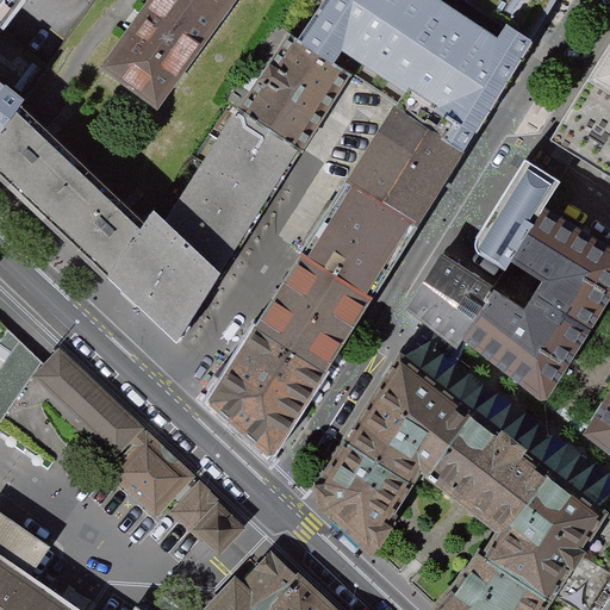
[(160,103),(217,24),(182,0),(161,0),(112,68),(160,103)]
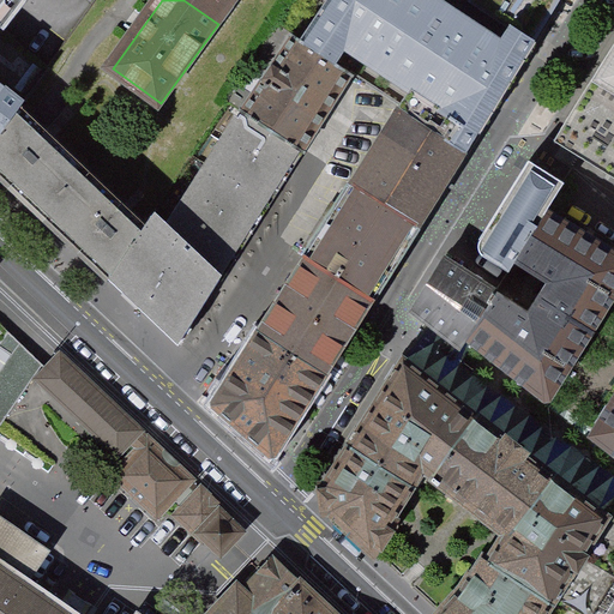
[(184,0),(218,24),(235,0),(184,0)]
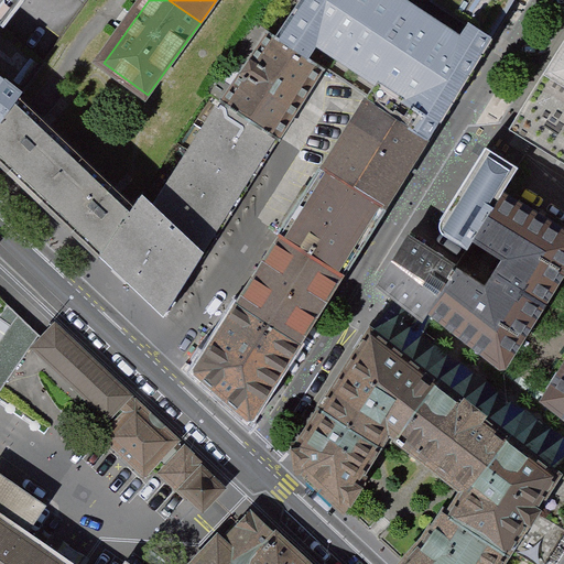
[(387,0),(296,0),(260,50),(312,85),(344,108),(387,136),(419,156),(486,49),(433,13),(425,24),(387,0)]
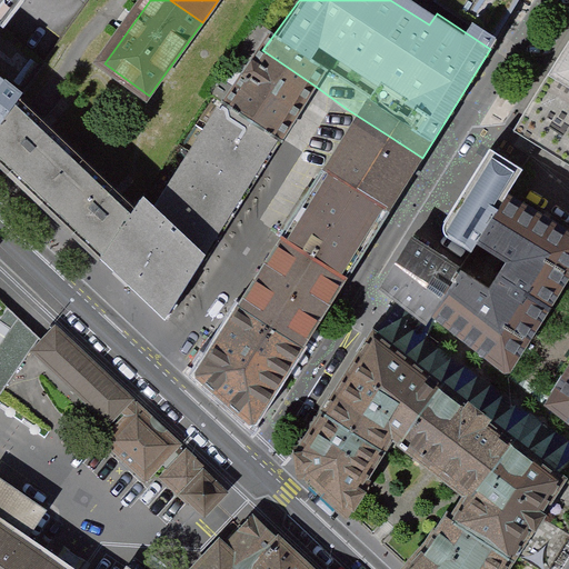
[(443,0),(437,13),(490,49),(518,0),(443,0)]
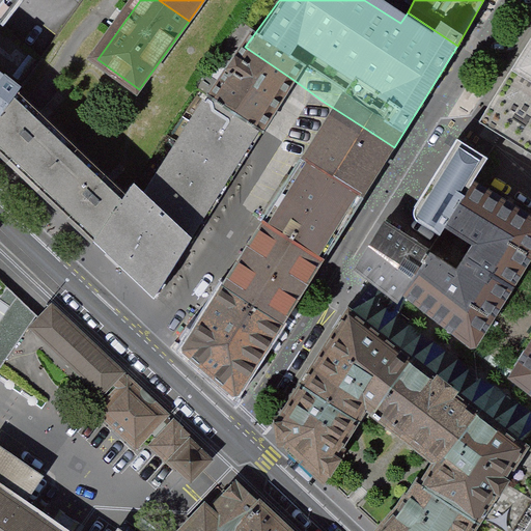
[(530,40),(477,122),(530,156),(530,40)]
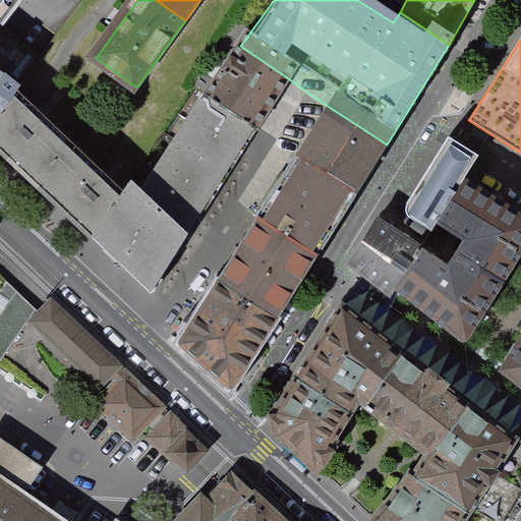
[(195,111),(245,146),(288,78),(240,46),(195,111)]
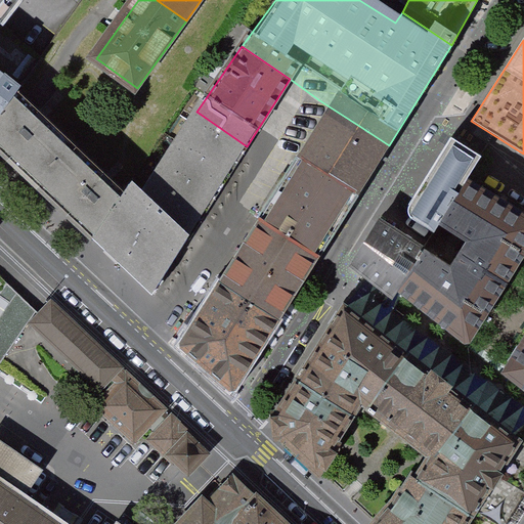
[(0,120),(20,94),(26,86),(0,63),(0,120)]
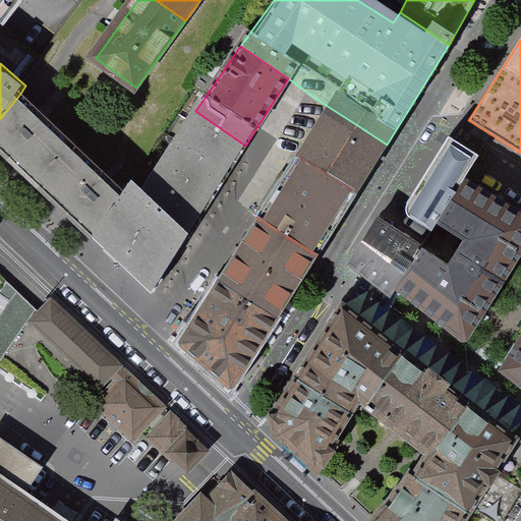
[(123,183),(20,94),(0,119),(0,148),(89,232),(123,183)]
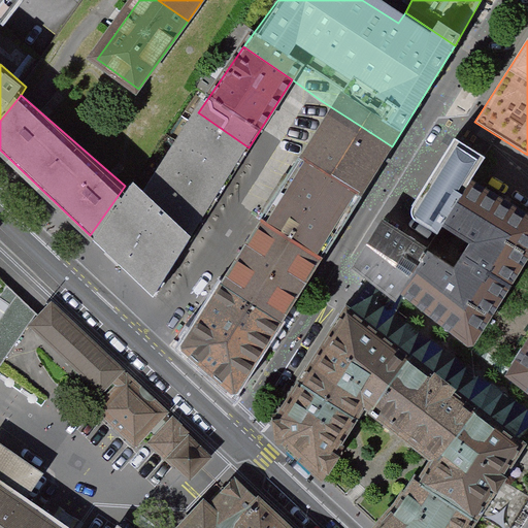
[(349,215),(392,146),(362,127),(322,101),(281,172),(349,215)]
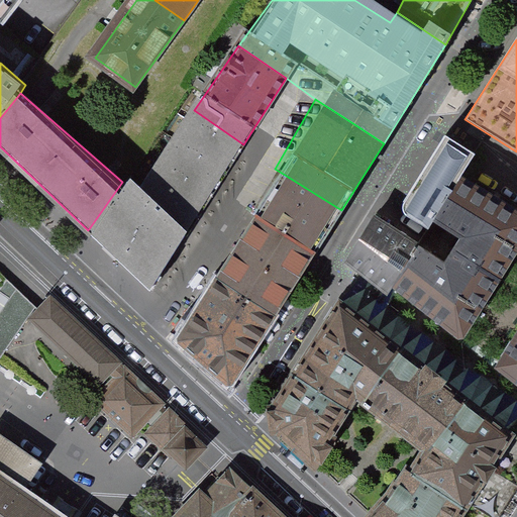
[(243,144),(194,110),(134,195),(122,182),(88,230),(153,284),(243,144)]
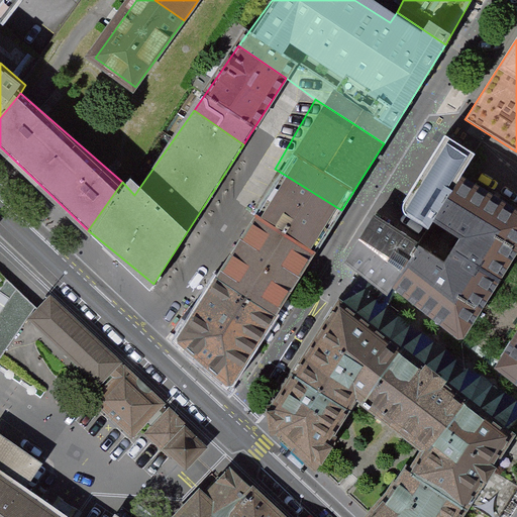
[(459,180),(475,154),(444,136),(404,205),(406,212),(430,227),(434,220),(459,180)]
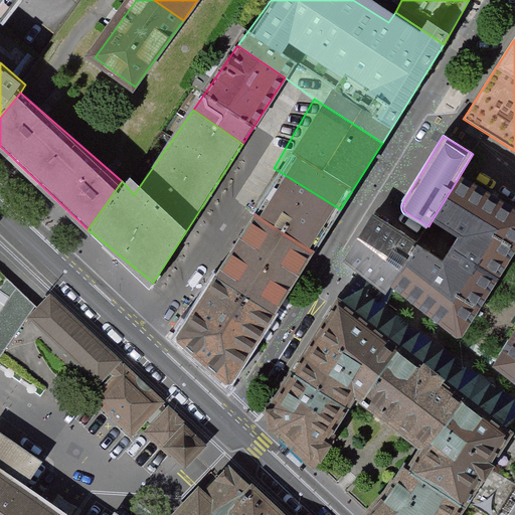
[(340,209),(274,168),(237,231),(301,272),(340,209)]
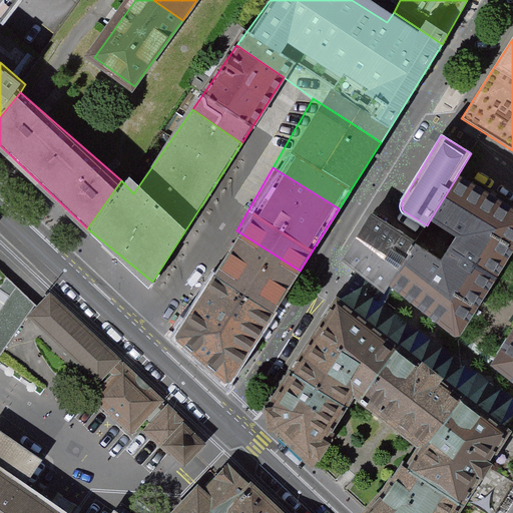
[(512,245),(512,213),(456,178),(431,218),(454,233),(438,260),(374,216),(358,241),(346,261),(385,289),(386,286),(451,337),(456,337),(512,245)]
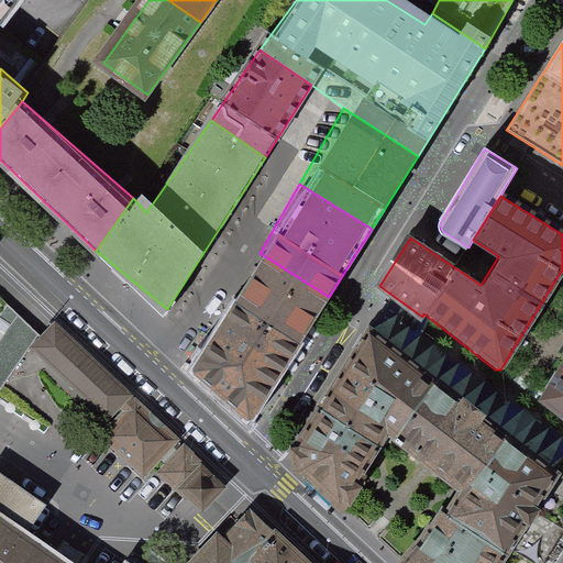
[(284,367),(329,297),(260,253),(218,324),(284,367)]
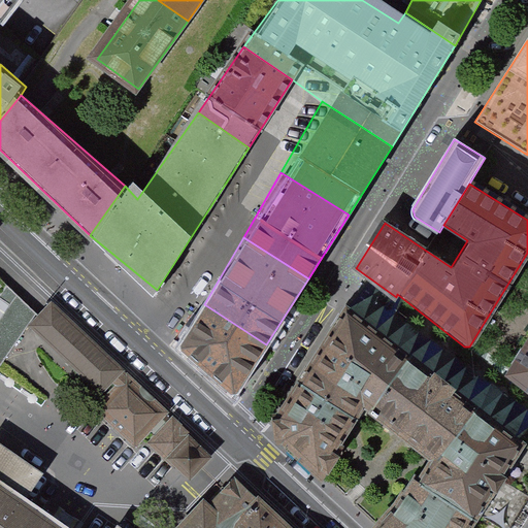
[(39,314),(6,284),(0,293),(0,297),(9,303),(4,312),(0,319),(0,366),(28,325),(39,314)]
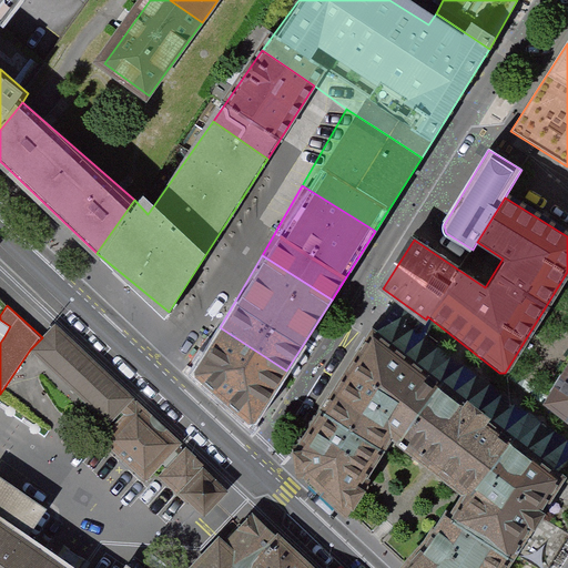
[(104,412),(123,393),(53,326),(42,337),(30,350),(101,416),(104,412)]
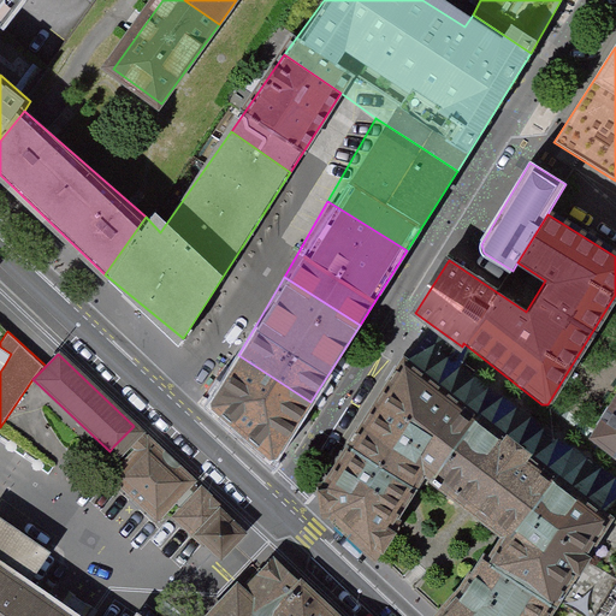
[(311,402),(238,355),(212,401),(276,458),(311,402)]
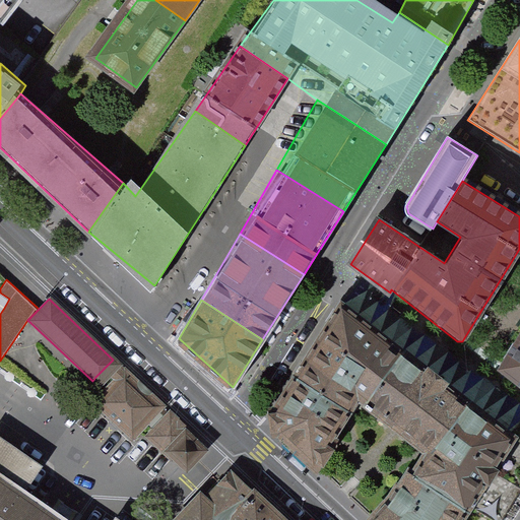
[(319,463),(368,401),(404,355),(343,309),(267,416),(319,463)]
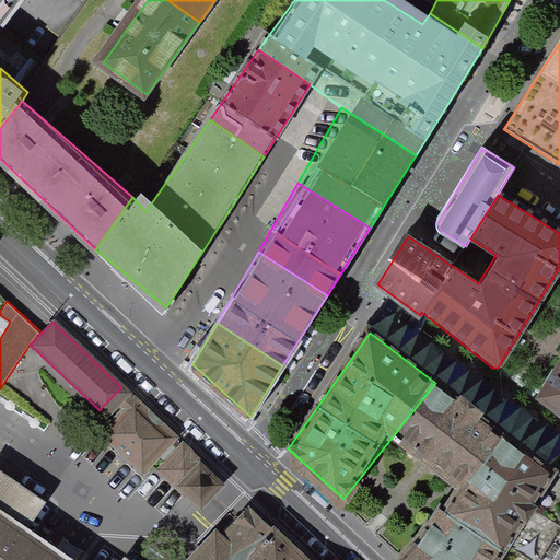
[(559,371),(538,406),(559,422),(559,371)]
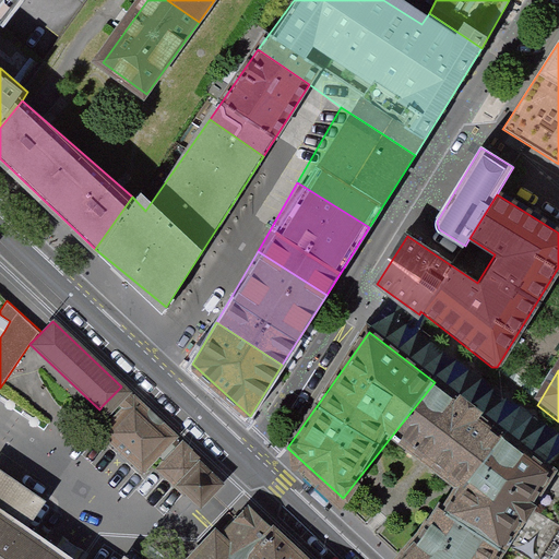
[(464,485),(504,436),(435,382),(395,431),(464,485)]
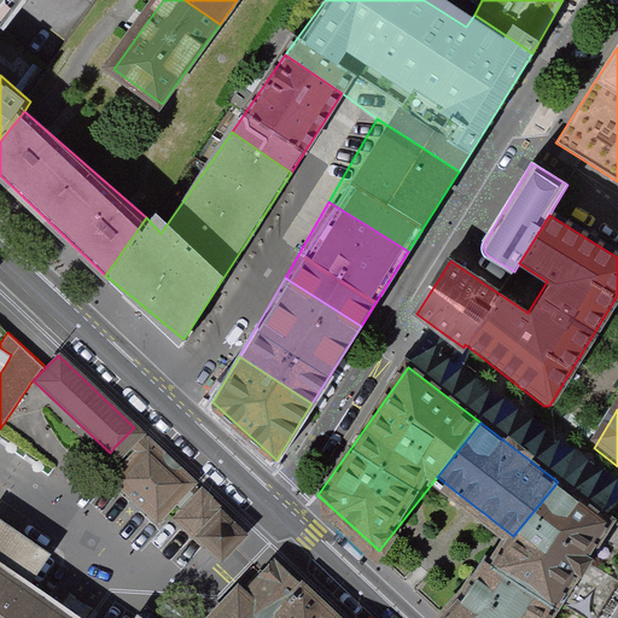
[(192,483),(134,427),(114,448),(129,464),(116,477),(158,518),(168,507),(173,502),(192,483)]
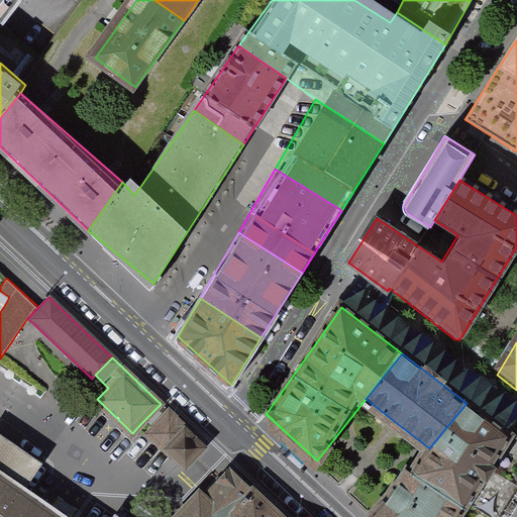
[(403,481),(447,516),(453,516),(462,504),(467,506),(511,437),(467,403),(429,448),(403,481)]
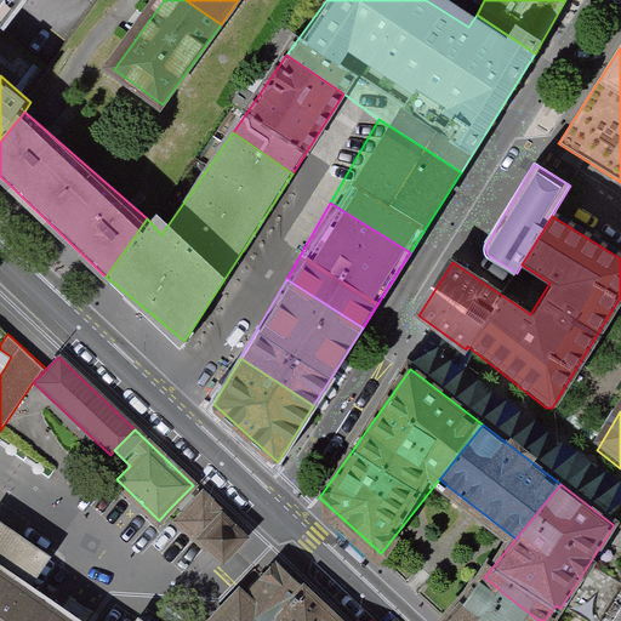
[(245,533),(203,491),(182,512),(174,505),(169,510),(205,546),(209,542),(223,556),(245,533)]
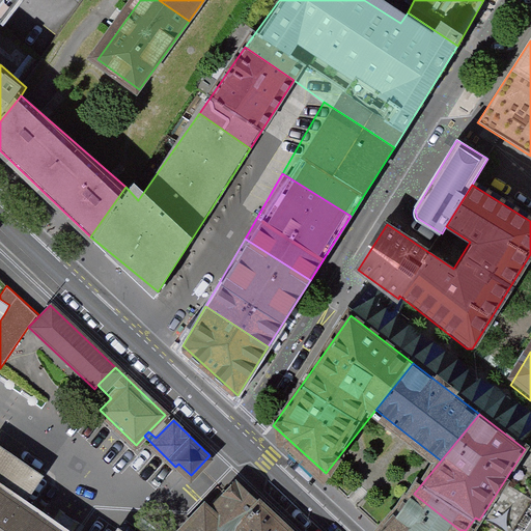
[(530,444),(529,443),(525,449),(479,520),(498,530),(515,530),(530,506),(530,444)]
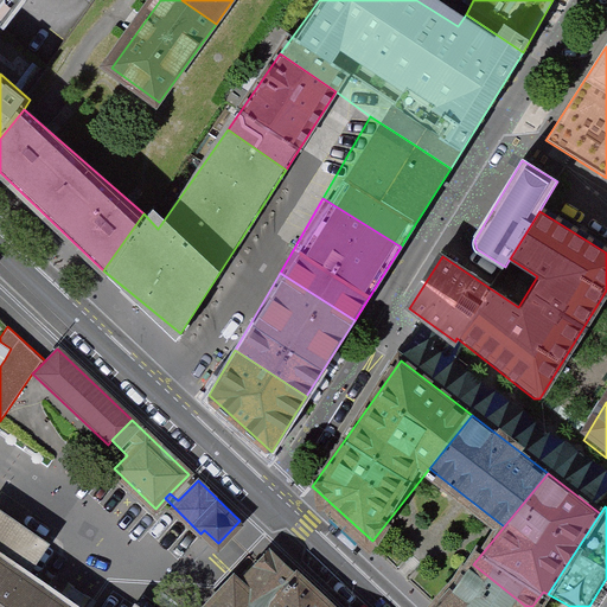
[(51,544),(0,509),(0,606),(140,606),(135,604),(132,606),(80,606),(32,574),(51,544)]
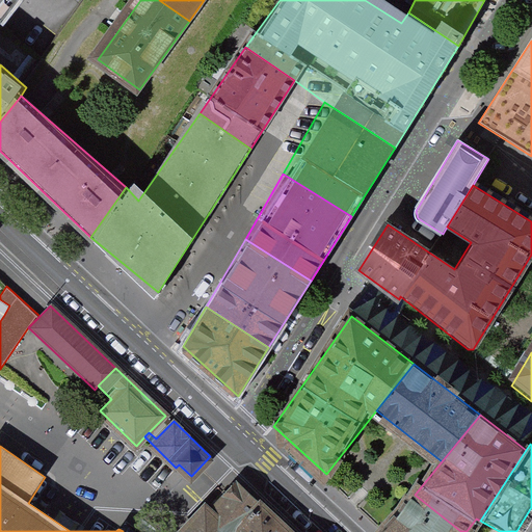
[(206,505),(182,530),(184,531),(293,531),(239,482),(212,511),(206,505)]
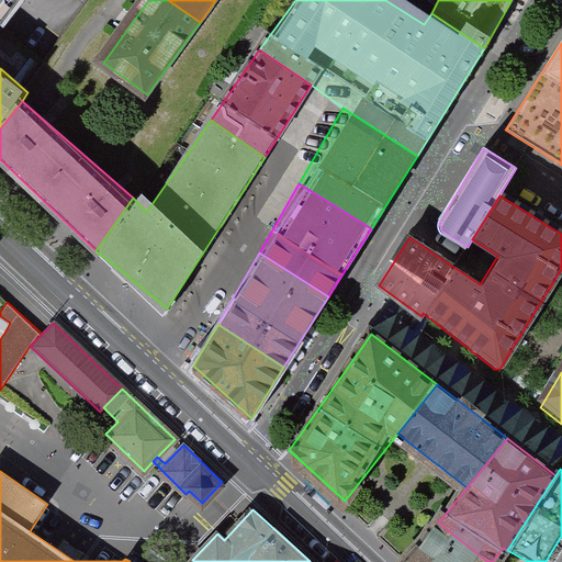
[(408,559),(413,561),(486,561),(438,523),(408,559)]
